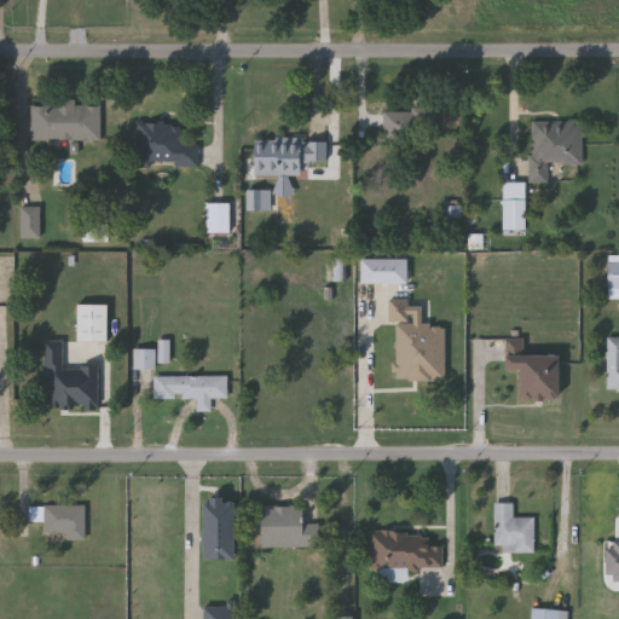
[(33,138),(33,103),(103,103),(103,139),(33,138)]
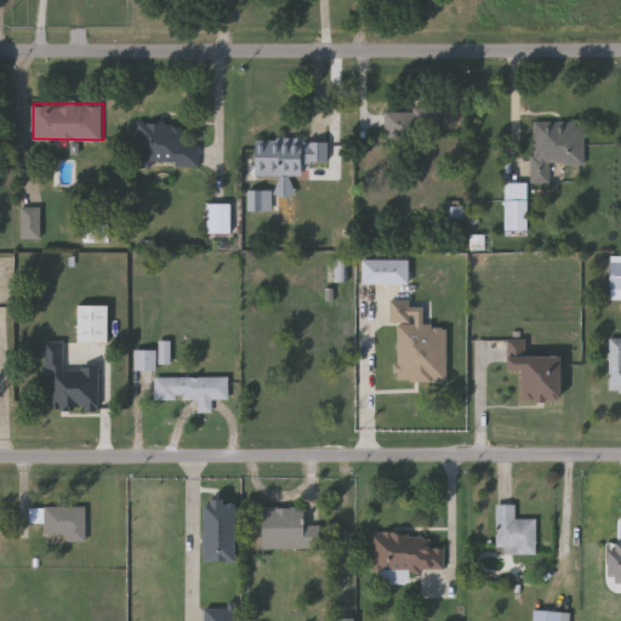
[(438,110),(438,140),(386,140),(386,110),(438,110)]
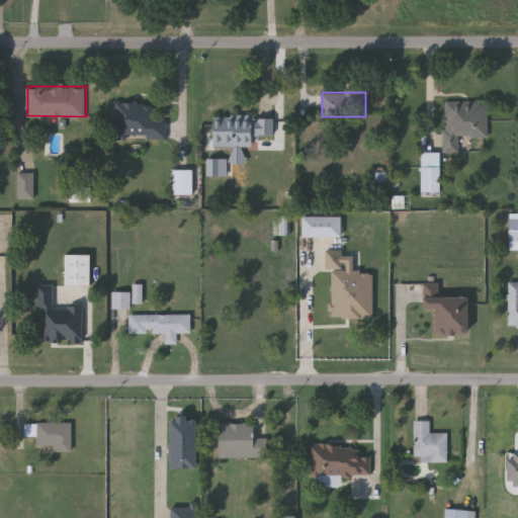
[(456,152),(443,152),(443,100),(487,101),(487,136),(457,136),(456,152)]
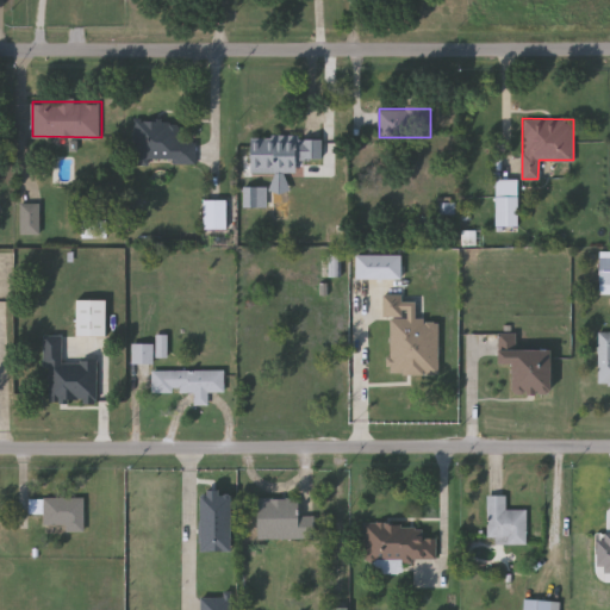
[(135,161),(135,119),(181,119),(181,142),(198,142),(198,162),(135,161)]
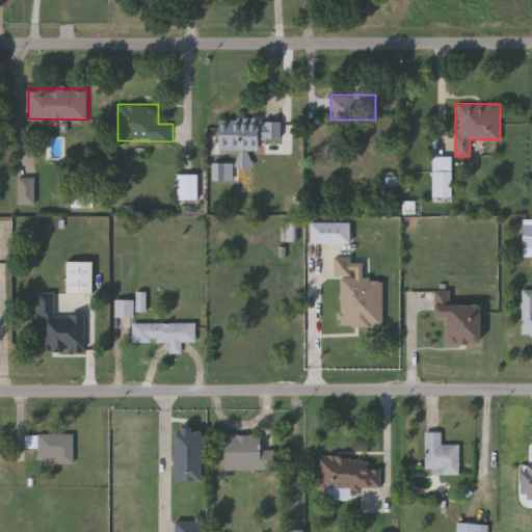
[(262,151),(219,150),(220,120),(283,121),(283,138),(262,138),(262,151)]
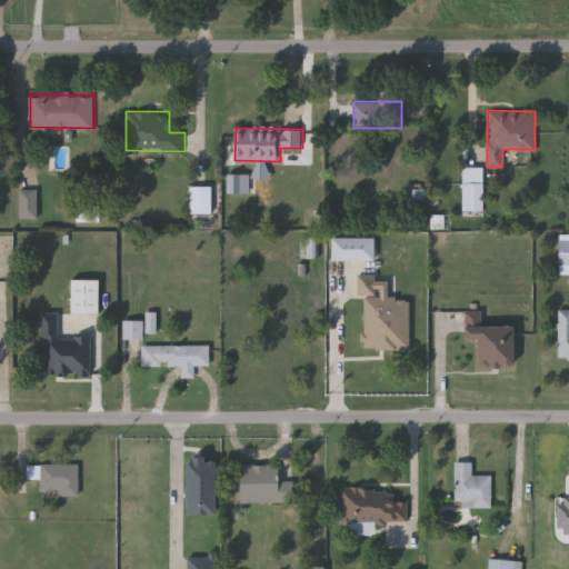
[(485,211),(485,168),(463,168),(465,211),(485,211)]
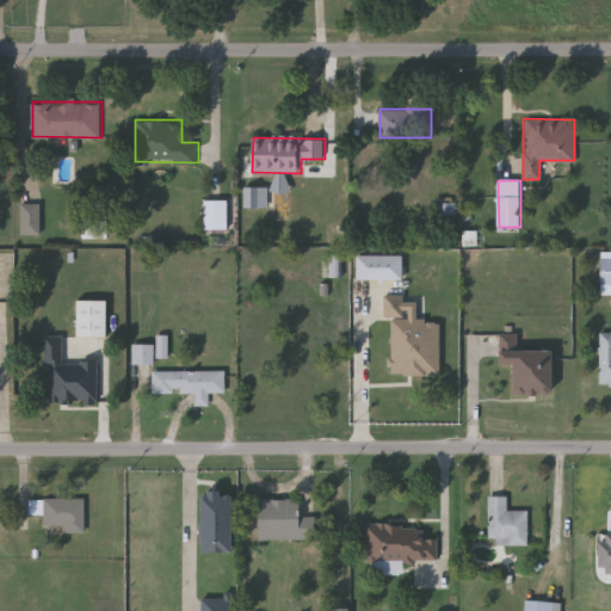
[(246,207),(246,187),(269,187),(269,207),(246,207)]
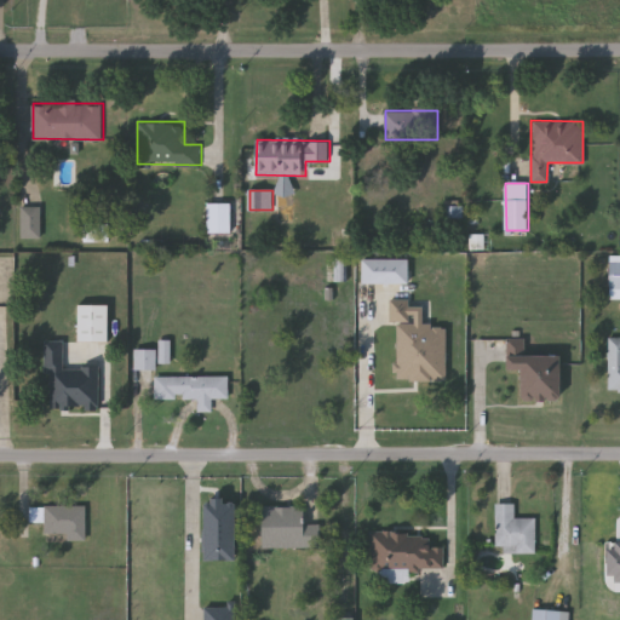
[(463,201),(443,201),(443,219),(463,219),(463,201)]
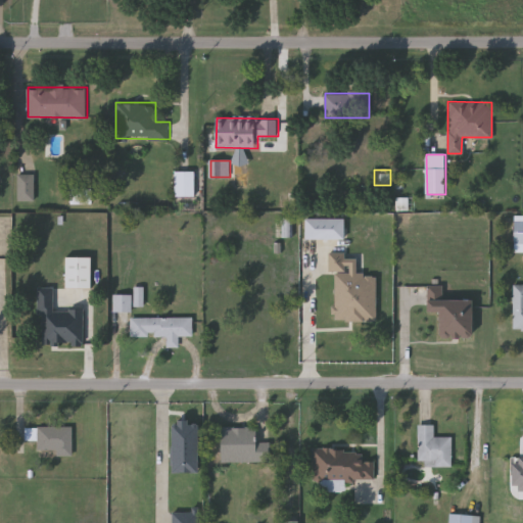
[(177,196),(177,172),(196,172),(196,196),(177,196)]
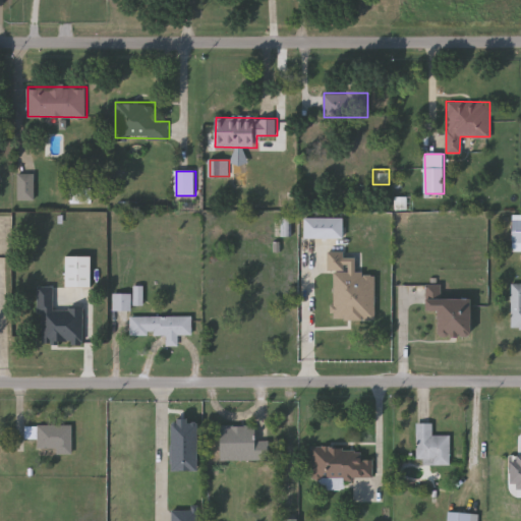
[(36,173),(36,199),(18,199),(18,173),(36,173)]
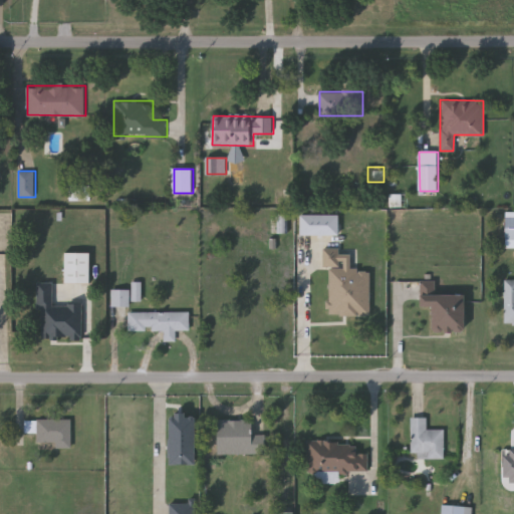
[(71,199),(71,187),(91,187),(91,199),(71,199)]
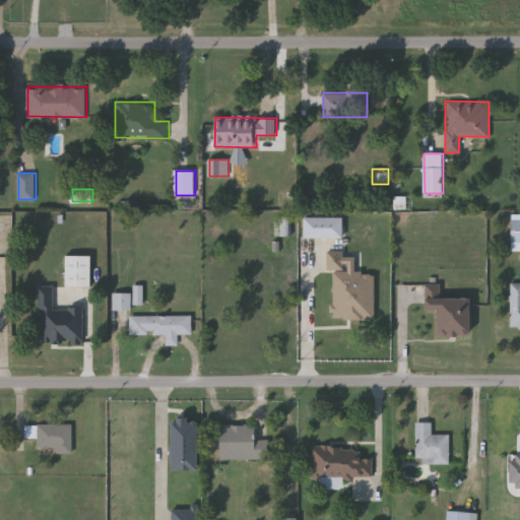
[(407,209),(407,198),(395,198),(396,210),(407,209)]
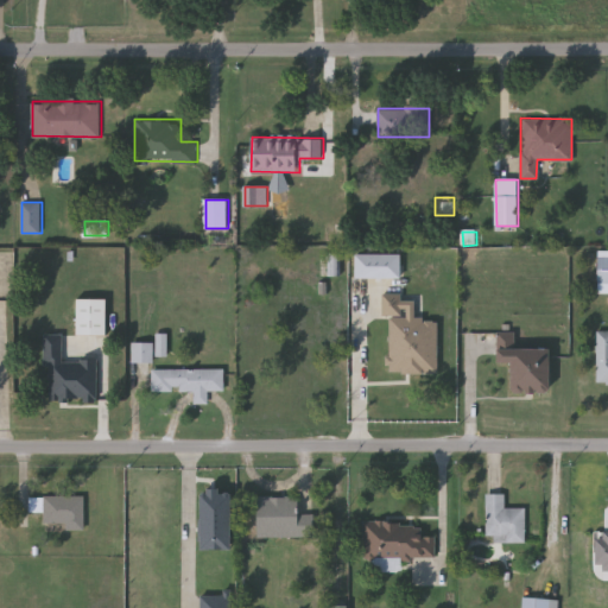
[(607,251),(607,292),(596,292),(596,251),(607,251)]
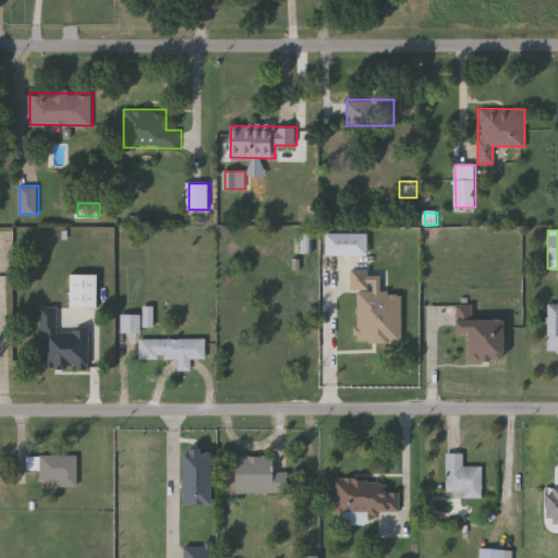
[(314,253),(314,232),(302,232),(302,253),(314,253)]
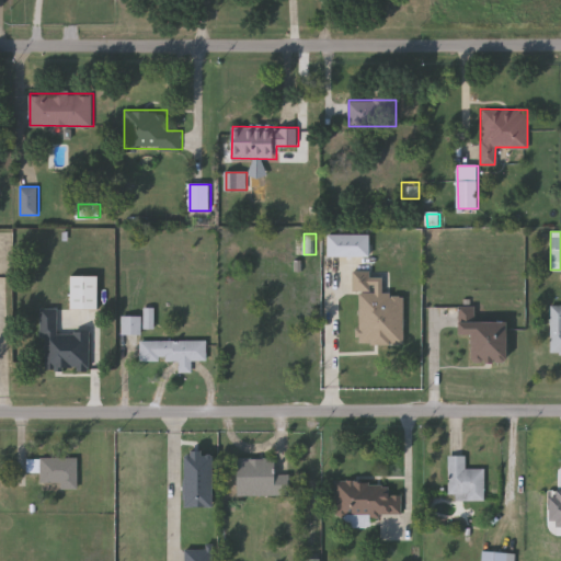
[(370,256),(370,236),(328,236),(329,258),(370,256)]
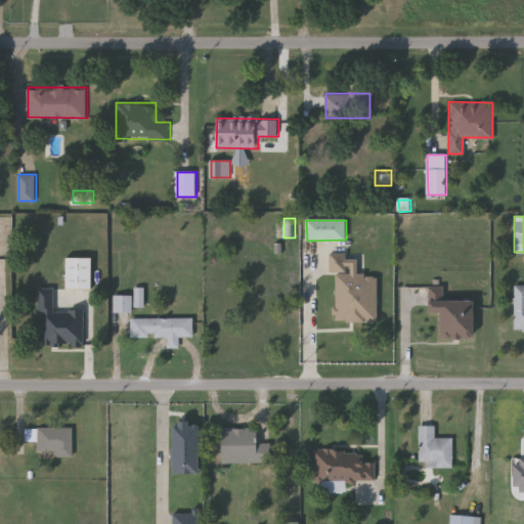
[(92,290),(92,258),(68,258),(68,290),(92,290)]
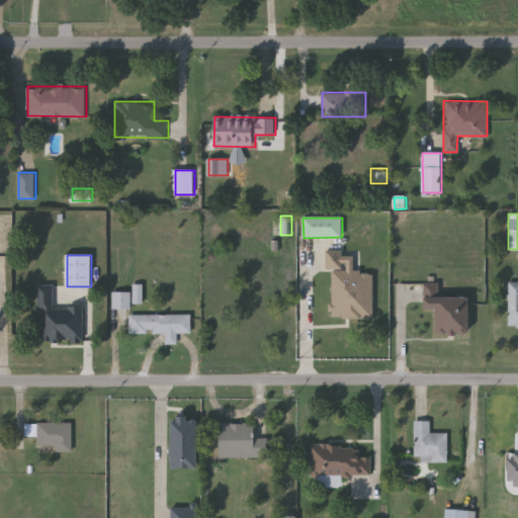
[(330,269),(349,269),(349,271),(371,271),(371,317),(330,317),(330,269)]
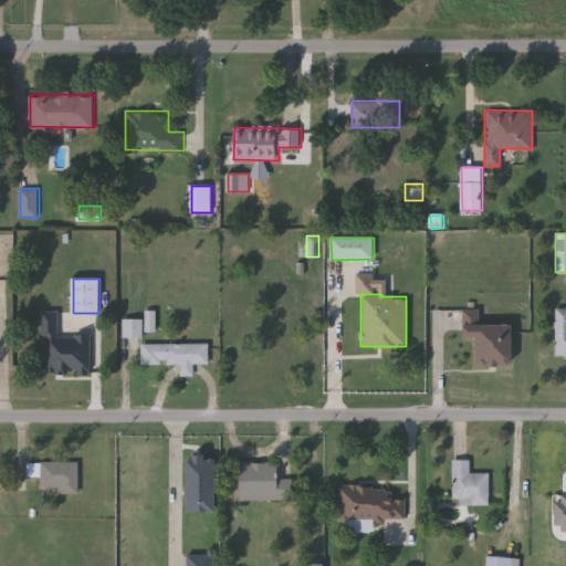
[(565,357),(554,357),(554,307),(565,307),(565,357)]
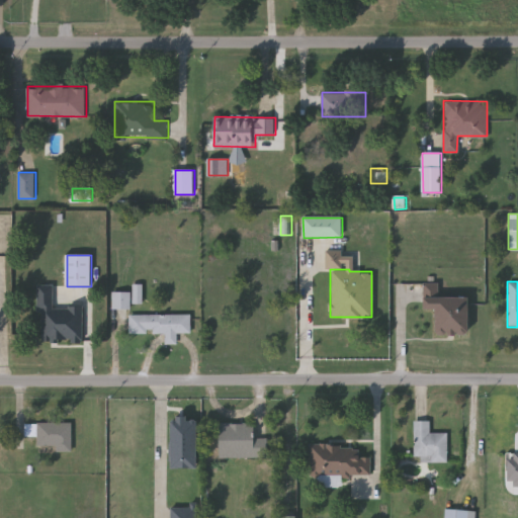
[(433,333),(433,309),(422,309),(422,283),(436,284),(436,295),(465,295),(465,333),(433,333)]
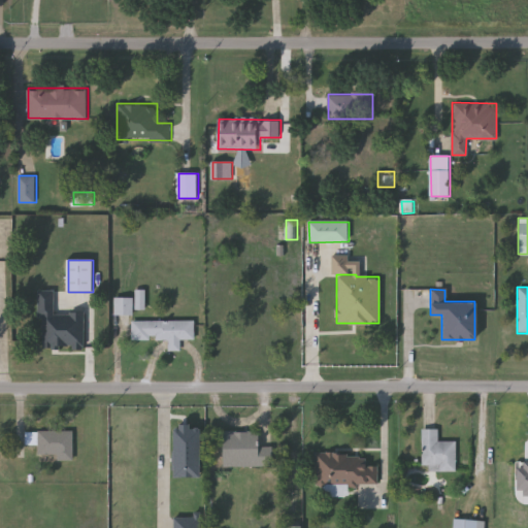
[(146,309),(146,290),(136,290),(136,309),(146,309)]
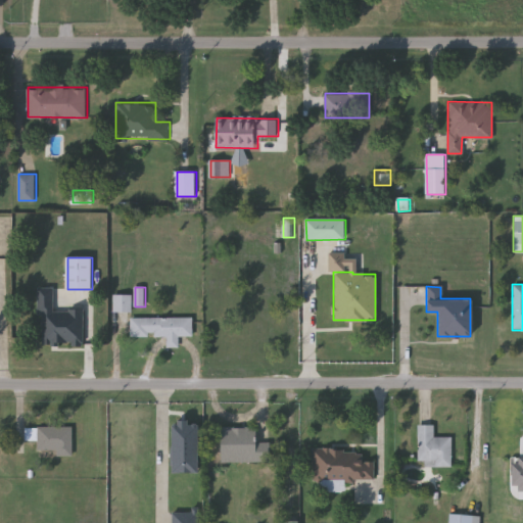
[(84,311),(54,311),(54,288),(39,288),(39,315),(44,315),(44,344),(73,344),(73,348),(84,348),(84,311)]
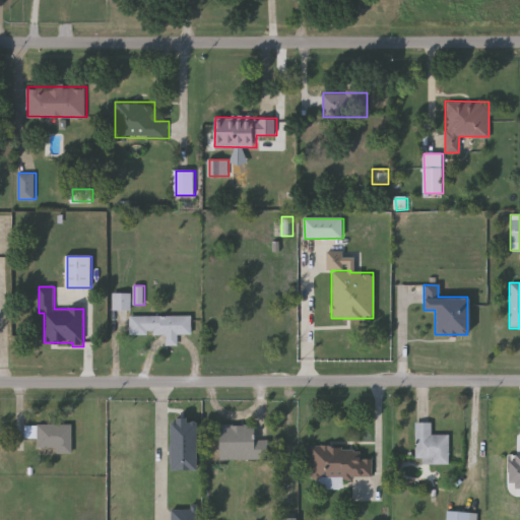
[(129,293),(129,309),(113,309),(113,293),(129,293)]
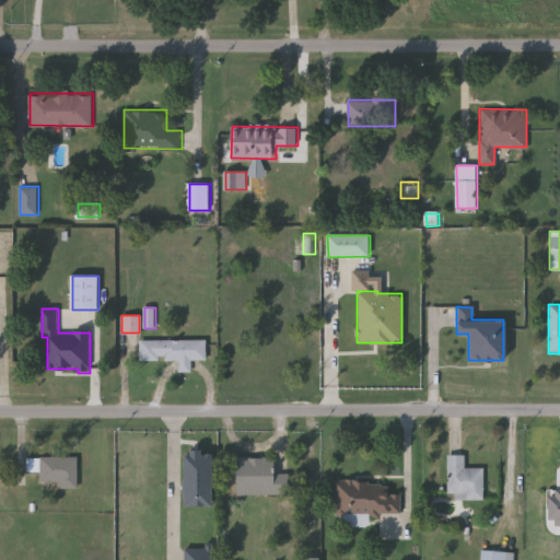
[(206,339),(206,360),(190,360),(190,371),(177,371),(177,360),(139,360),(139,339),(206,339)]
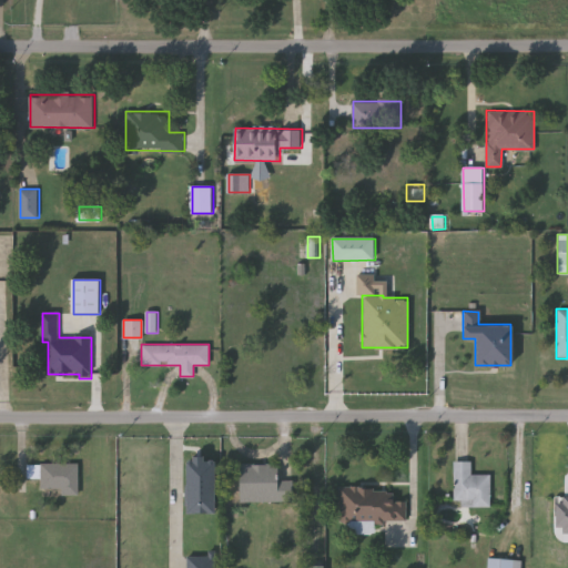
[(185,513),(185,457),(213,457),(213,513),(185,513)]
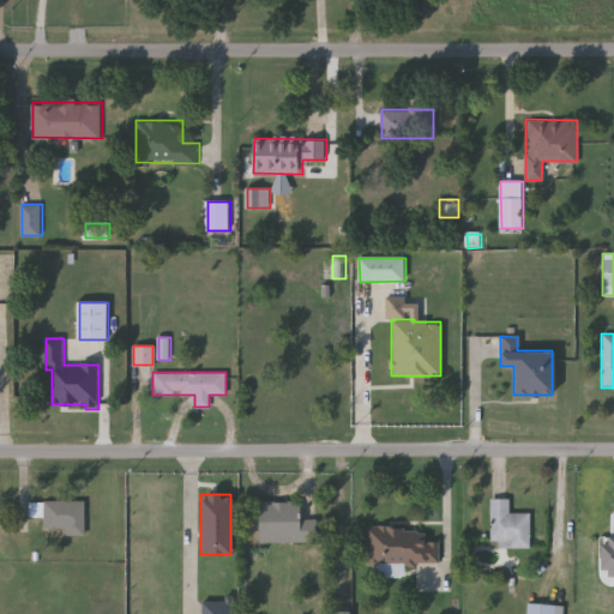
[(529,512),(529,547),(491,547),(491,498),(509,498),(509,512),(529,512)]
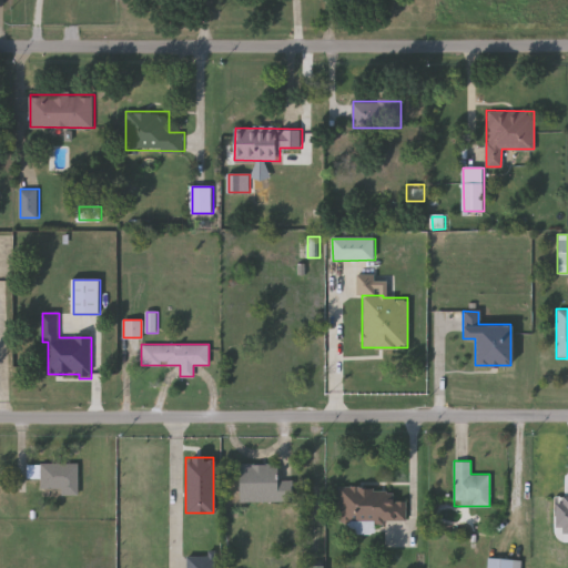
[(78,492),(40,492),(40,463),(78,463),(78,492)]
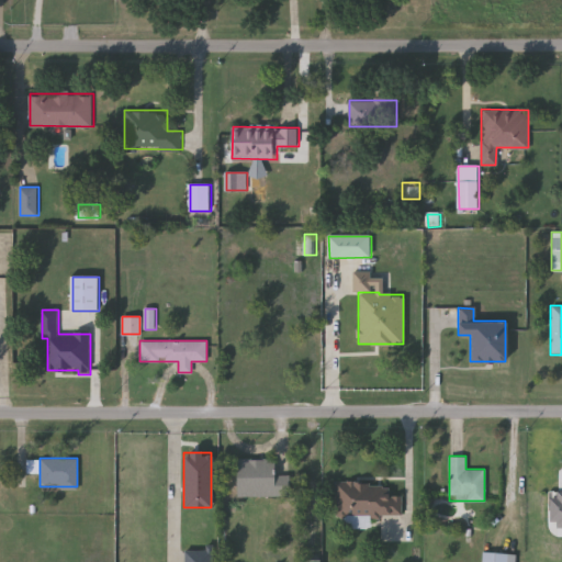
[(289,495),(236,496),(236,459),(272,458),(272,474),(289,474),(289,495)]
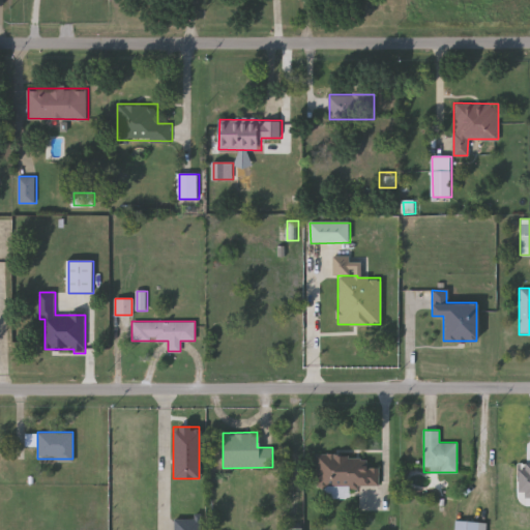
[(379,486),(316,486),(316,454),(366,454),(366,466),(379,466),(379,486)]
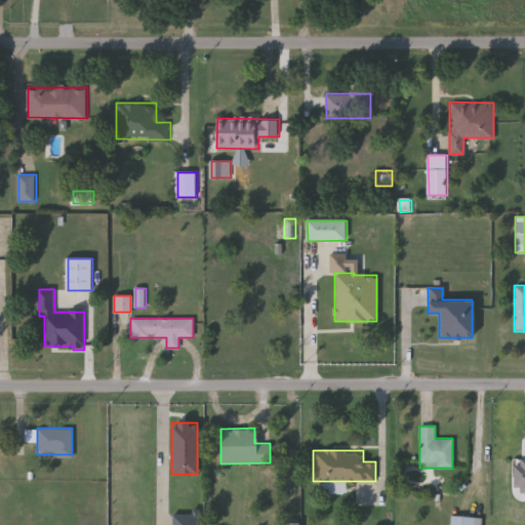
[(524,459),(515,460),(515,491),(524,491),(524,459)]
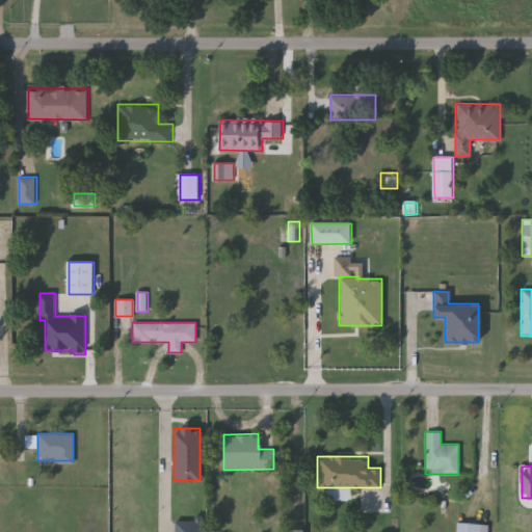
[(201,531),(175,531),(175,519),(201,519),(201,531)]
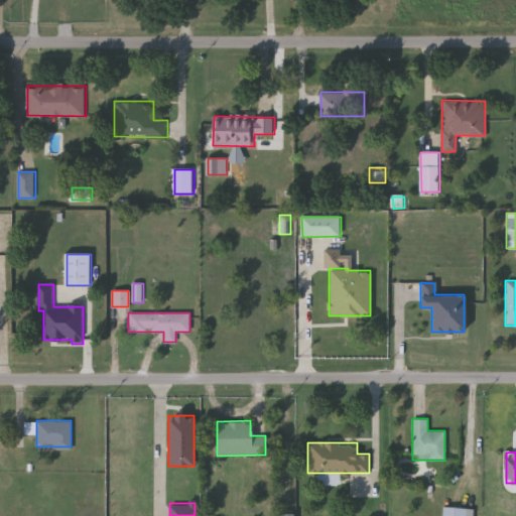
[(441,515),(442,507),(473,508),(472,515),(441,515)]
